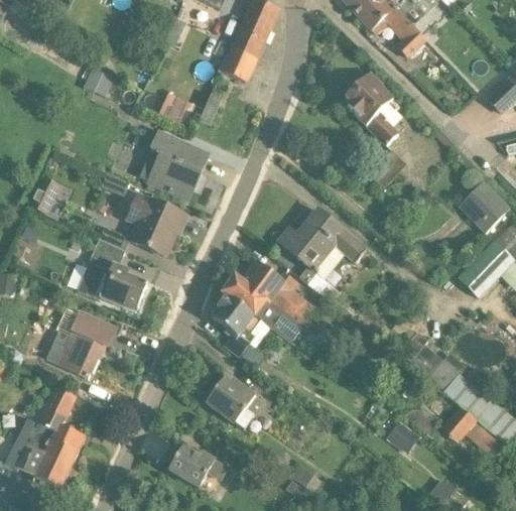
[(0,0),(0,10),(5,14),(10,4),(3,0),(0,0)]
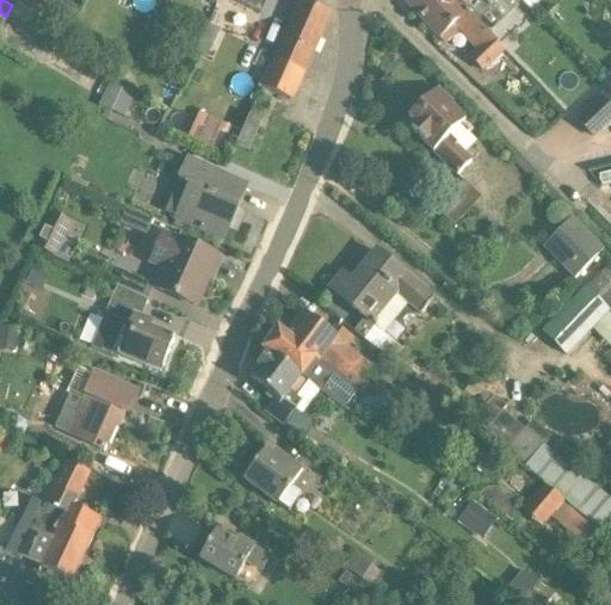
[(240,0),(259,10),(264,0),(240,0)]
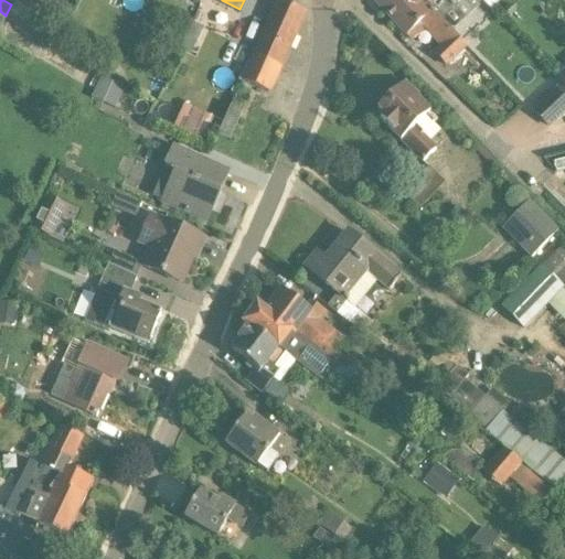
[(277,0),(243,77),(268,89),(304,9),(285,0),(277,0)]
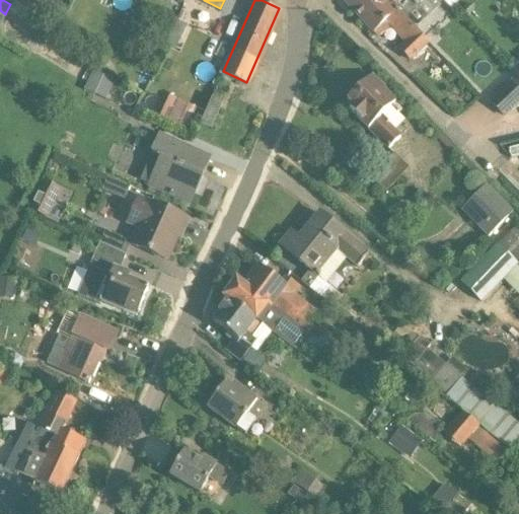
[(346,0),(372,30),(384,18),(403,41),(399,45),(411,57),(415,53),(427,43),(410,23),(403,15),(395,7),(395,8),(391,5),(386,0),(346,0)]
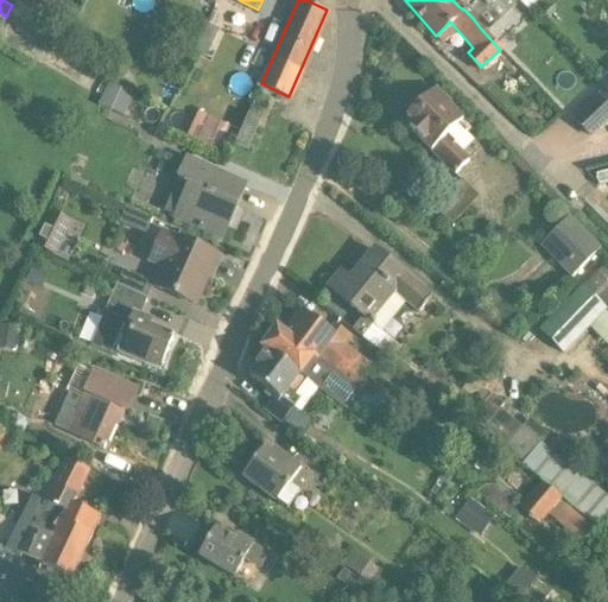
[(473,18),(480,27),(489,26),(515,4),(515,0),(460,0),(462,2),(458,6),(463,10),(463,8),(473,18)]
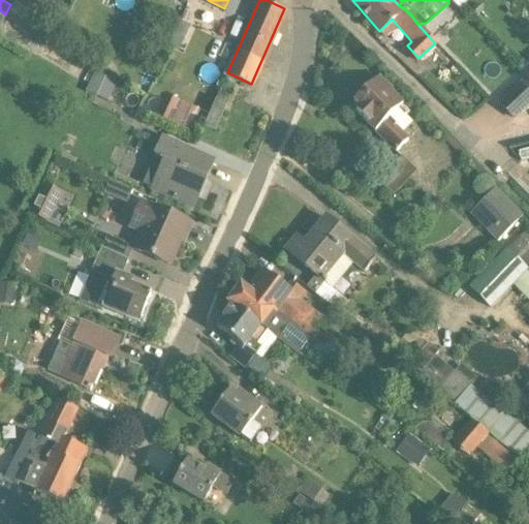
[(96,67),(105,72),(112,60),(99,53),(92,65),(96,67)]
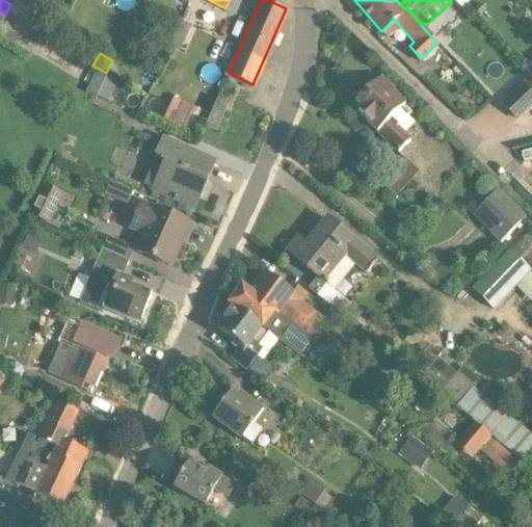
[(106,73),(97,68),(86,89),(107,101),(118,79),(106,73)]
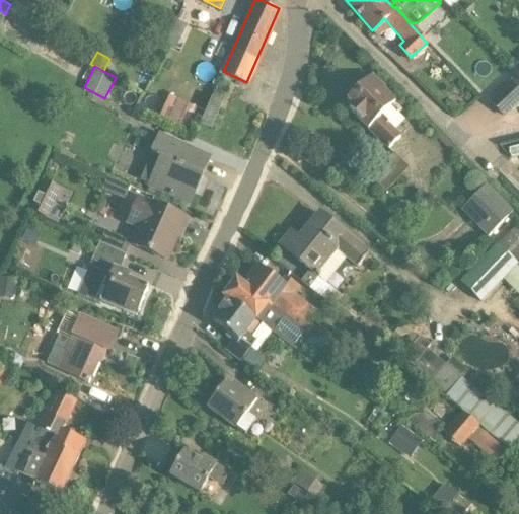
[(381,87),(383,85),(371,73),(347,97),(351,100),(346,104),(386,145),(397,135),(384,121),(395,111),(389,103),(393,100),(381,87)]
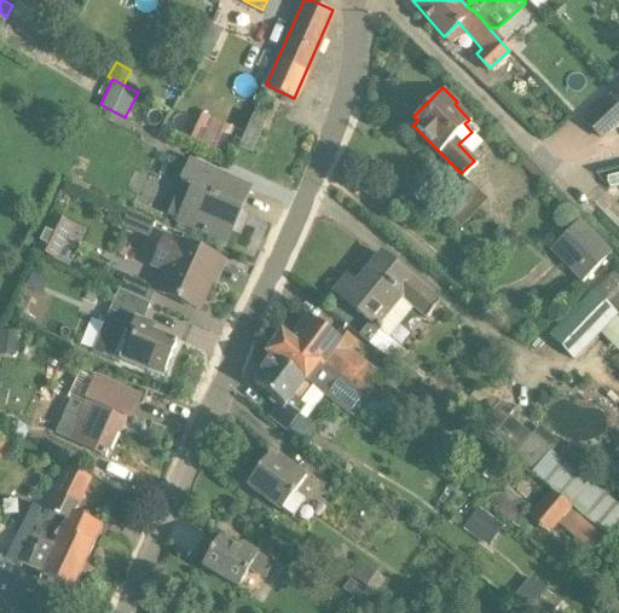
[(602,136),(618,119),(618,94),(614,90),(585,117),(602,136)]
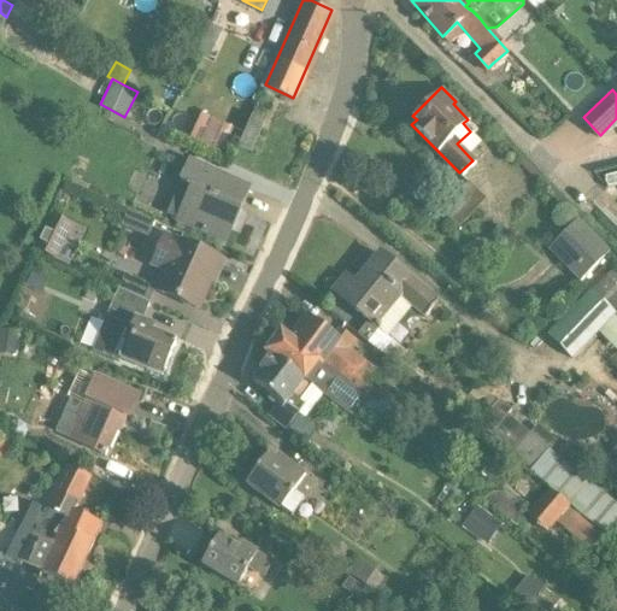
[(251,148),(264,118),(252,112),(238,142),(251,148)]
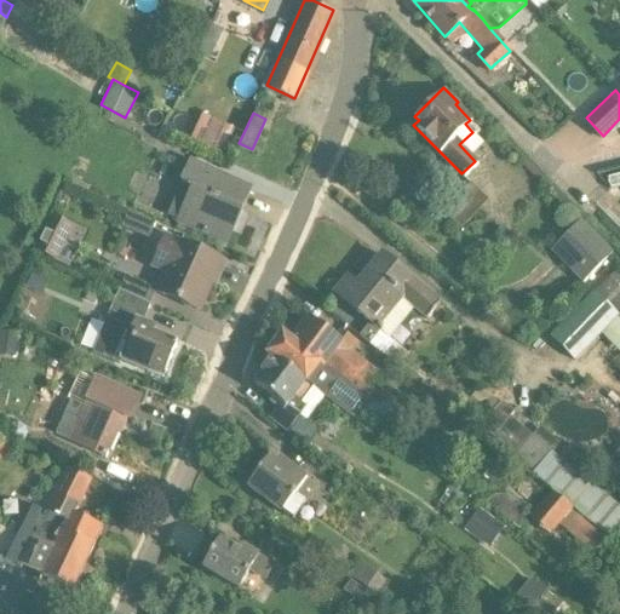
[(535,124),(543,132),(550,127),(543,118),(535,124)]
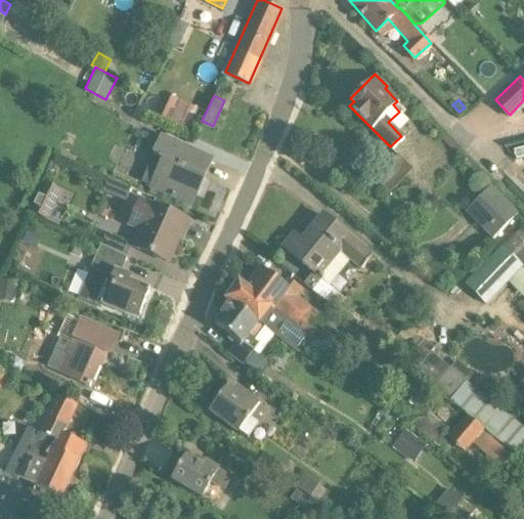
[(203,175),(211,158),(161,135),(153,153),(140,180),(156,186),(190,202),(190,201),(189,201),(202,174),(203,175)]
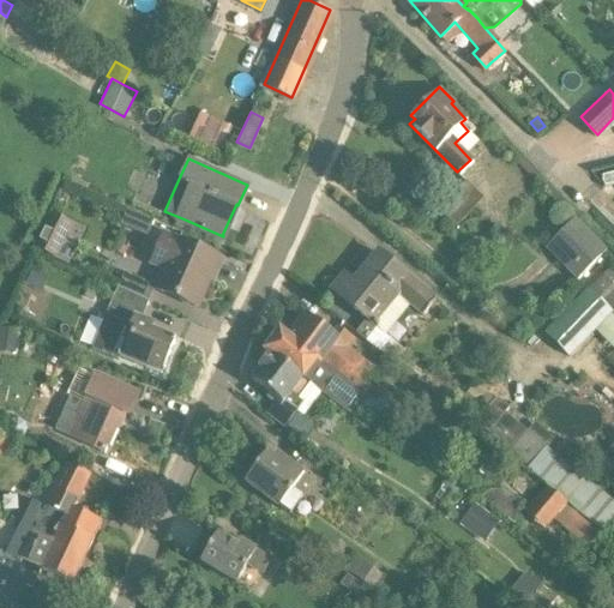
[(35,244),(55,254),(72,220),(52,209),(35,244)]
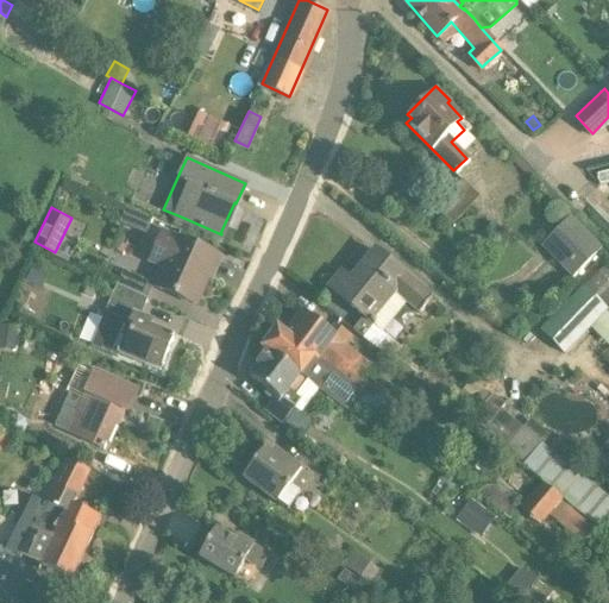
[(152,215),(139,209),(133,223),(146,228),(152,215)]
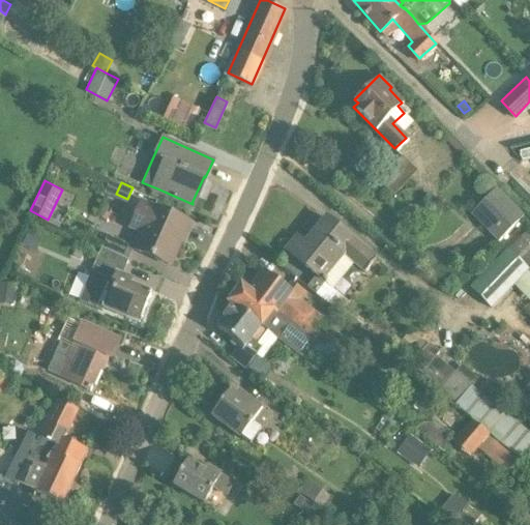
[(498,239),(522,214),(495,187),(470,212),(498,239)]
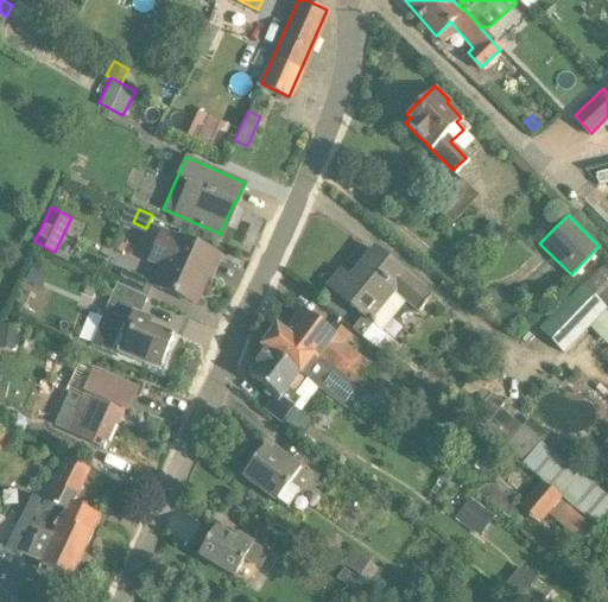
[(165,263),(156,284),(192,299),(206,270),(201,268),(209,251),(163,229),(154,246),(151,255),(165,263)]
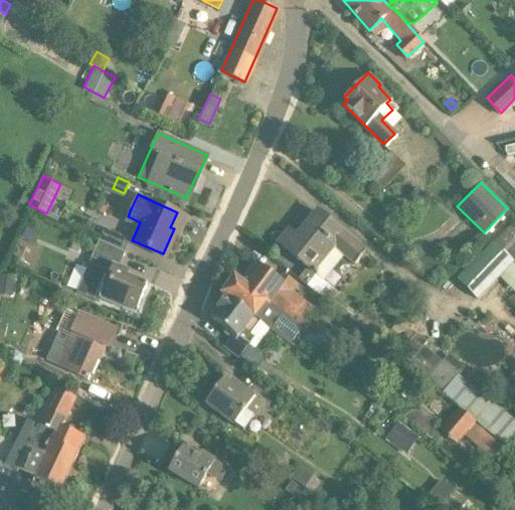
[(323,278),(343,252),(354,262),(365,248),(318,209),(297,234),(291,228),(280,242),(307,265),(298,276),(352,318),(358,310),(337,294),(339,291),(323,278)]
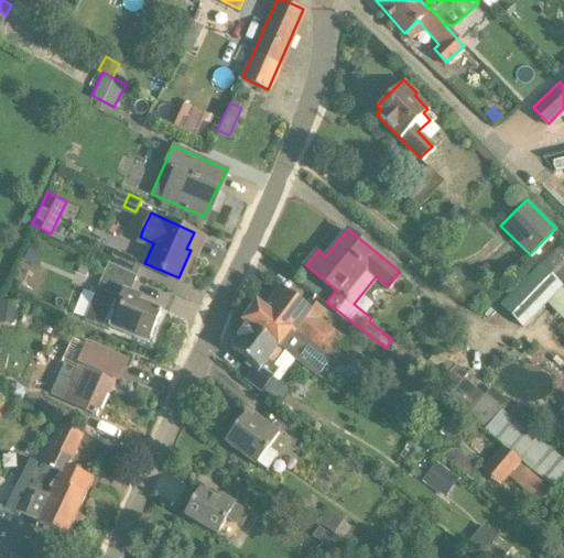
[(40,251),(51,244),(43,231),(32,238),(40,251)]
